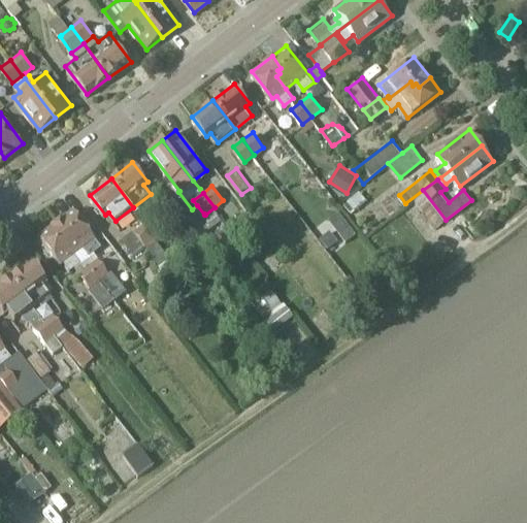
[(73,207),(59,219),(68,232),(65,234),(67,237),(64,240),(73,252),(79,261),(85,267),(98,257),(94,251),(101,244),(73,207)]
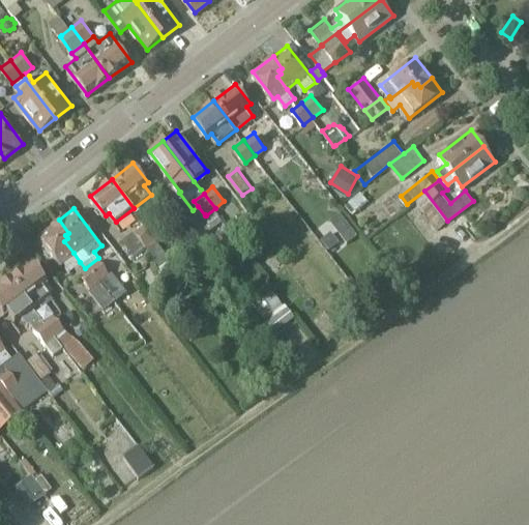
[(486,209),(482,221),(492,223),(494,211),(486,209)]
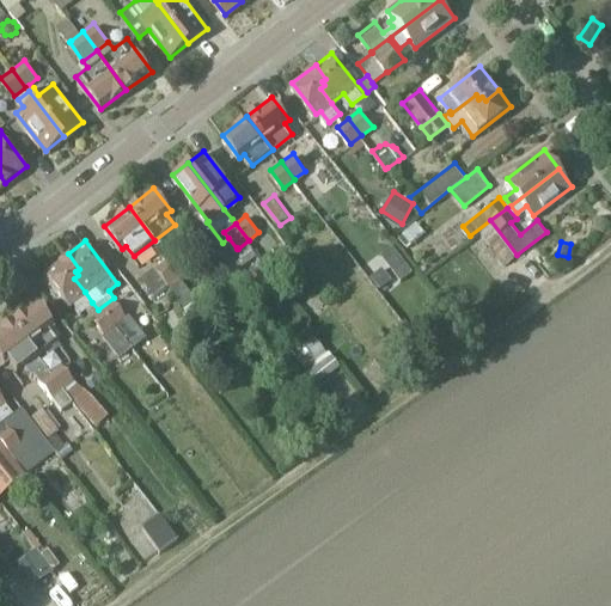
[(177,248),(153,265),(181,300),(193,291),(179,275),(191,267),(177,248)]
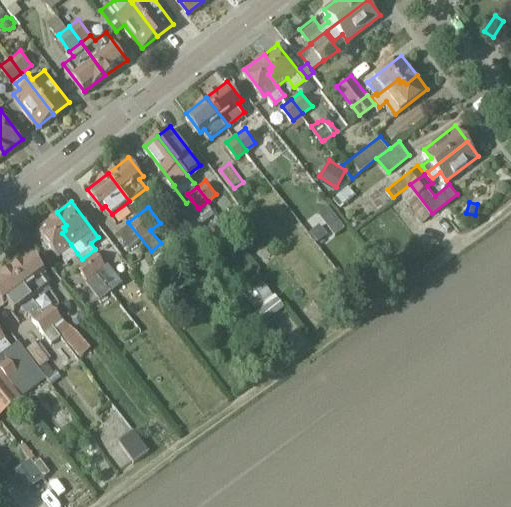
[(57,212),(38,227),(58,253),(60,252),(67,260),(77,253),(71,244),(62,233),(65,230),(63,227),(66,225),(57,212)]
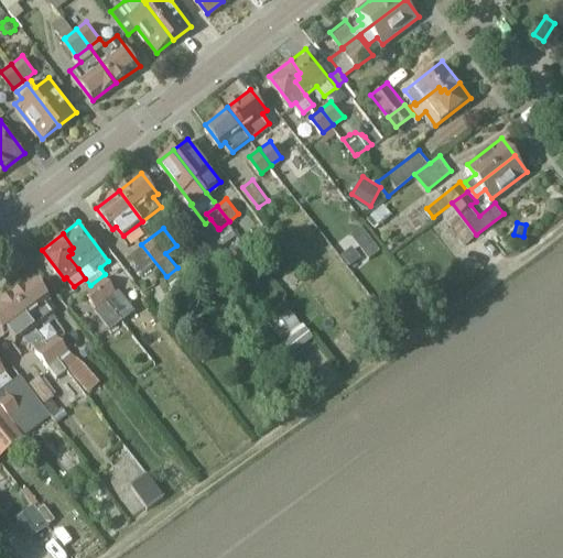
[(370,254),(379,247),(369,234),(359,242),(370,254)]
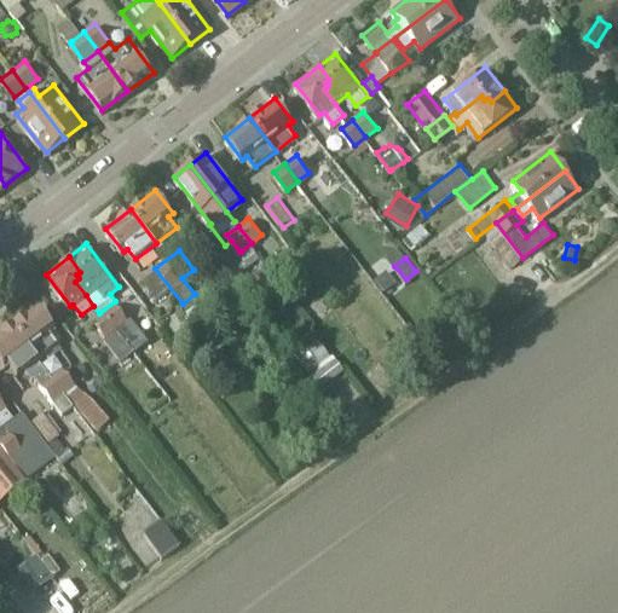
[(387,270),(376,278),(385,289),(396,281),(387,270)]
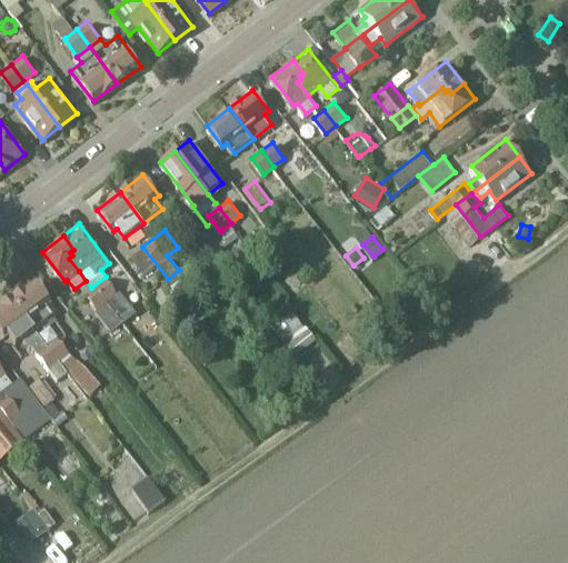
[(201,280),(213,270),(203,258),(191,268),(201,280)]
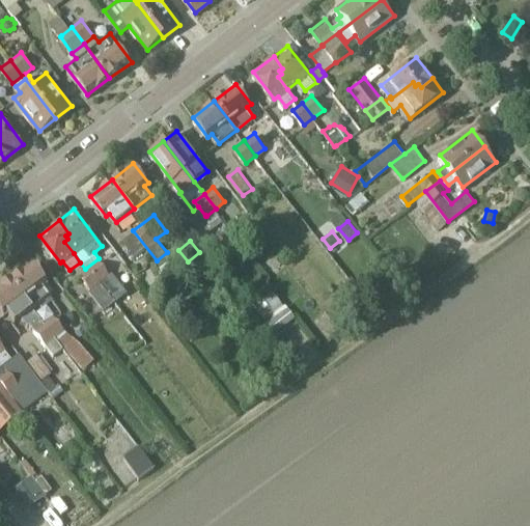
[(170,257),(161,266),(167,273),(176,265),(170,257)]
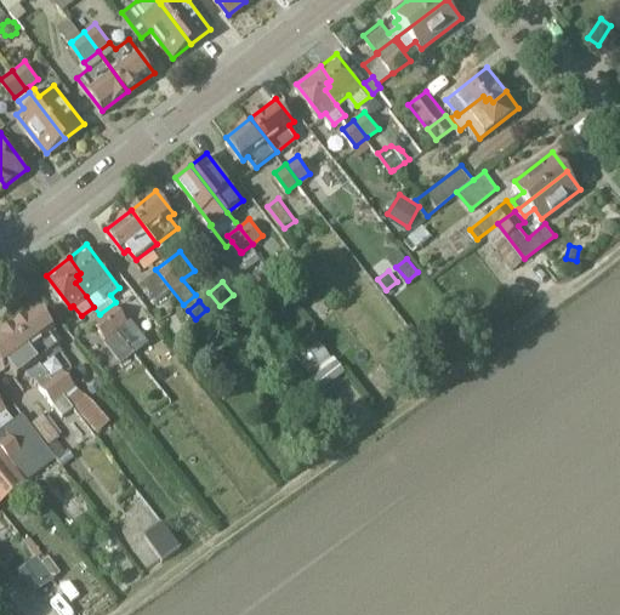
[(100,314),(92,319),(107,337),(118,329),(119,328),(129,320),(115,302),(100,314)]
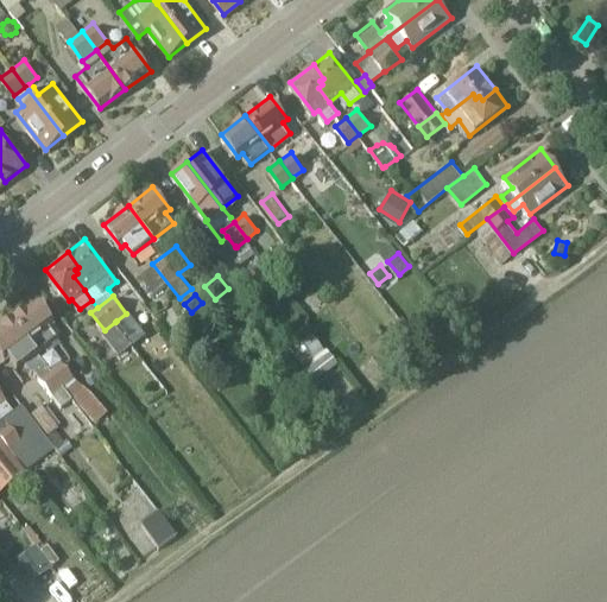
[(14,318),(37,350),(45,343),(48,348),(61,338),(57,334),(62,330),(38,301),(14,318)]
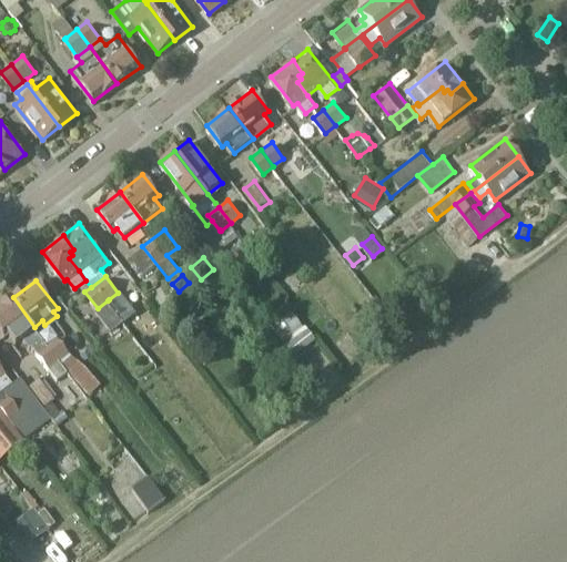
[(222,287),(216,282),(209,288),(214,294),(222,287)]
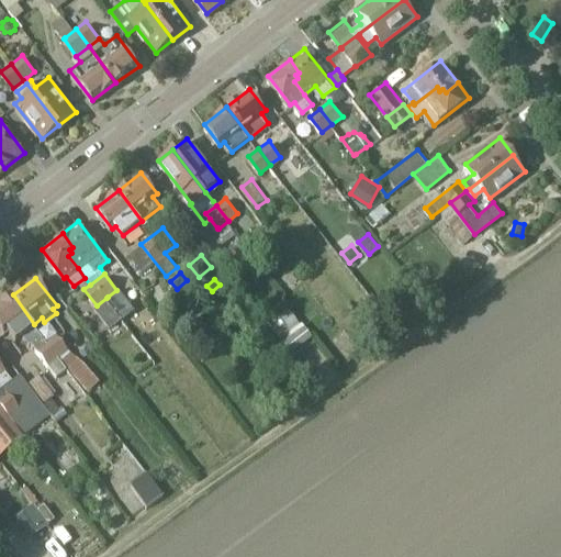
[(34,324),(12,293),(0,302),(0,326),(6,333),(9,330),(15,338),(22,333),(29,341),(31,340),(36,346),(58,374),(67,367),(58,356),(46,341),(34,324)]
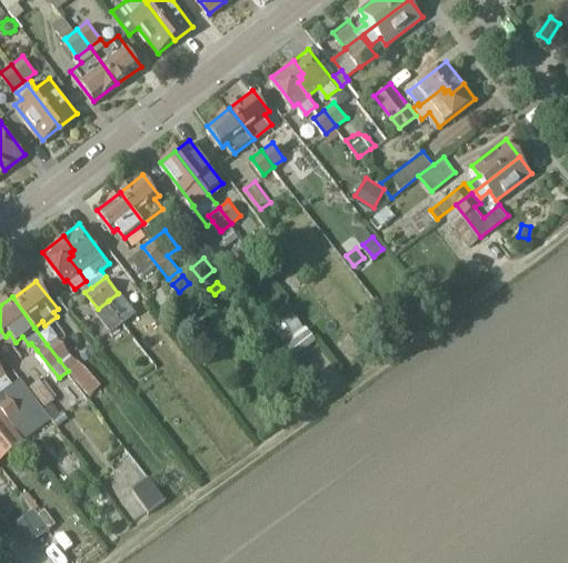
[(292,309),(282,318),(297,337),(308,329),(292,309)]
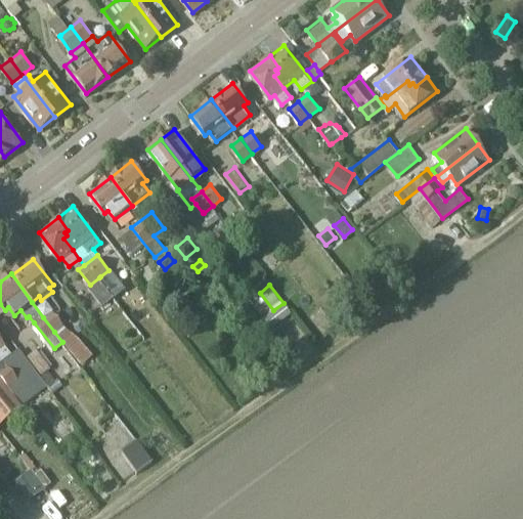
[(273,310),(265,316),(272,326),(292,311),(285,302),(284,303),(273,310)]
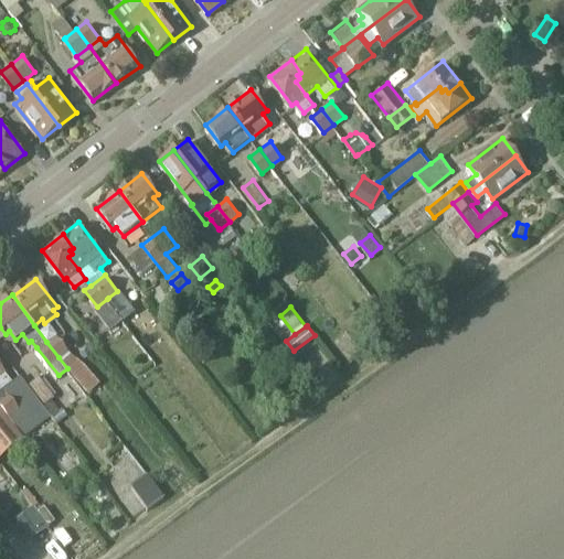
[(57,334),(46,342),(59,357),(61,356),(70,367),(68,368),(88,390),(100,380),(83,359),(70,350),(57,334)]
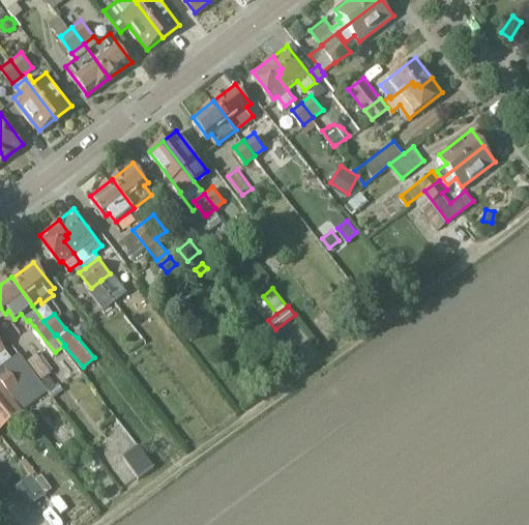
[(0,342),(0,375),(9,369),(21,383),(10,391),(18,402),(21,405),(23,408),(43,392),(49,388),(45,383),(35,372),(32,368),(22,354),(19,351),(11,356),(0,342)]
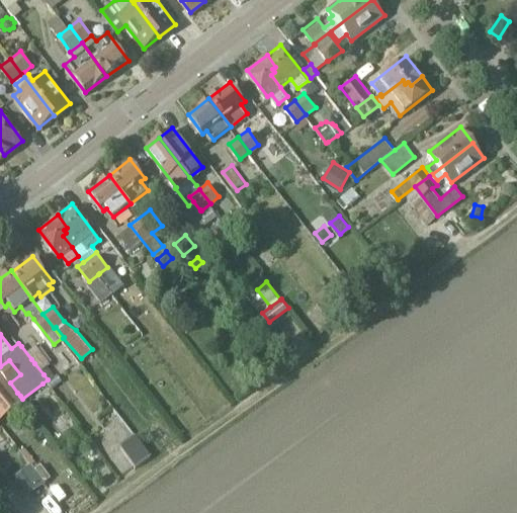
[(50,362),(38,346),(36,344),(28,350),(41,368),(40,369),(53,387),(63,378),(58,371),(56,373),(48,363),(50,362)]
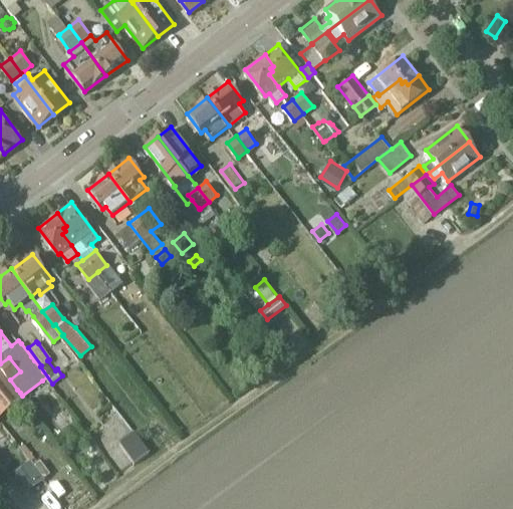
[(20,371),(9,357),(0,363),(0,365),(10,379),(20,371)]
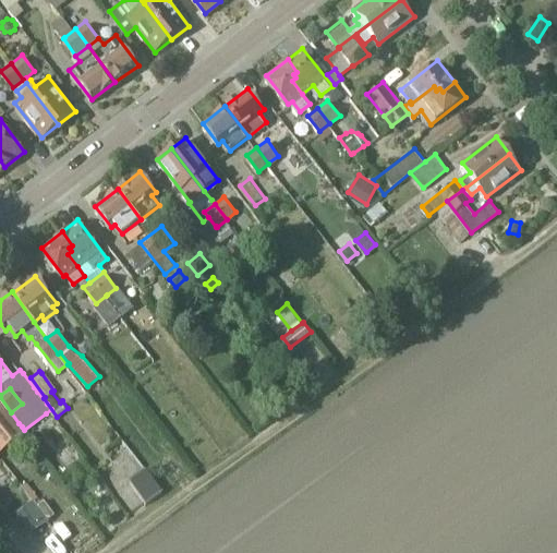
[(0,449),(0,451),(25,431),(24,430),(22,427),(19,423),(11,412),(0,397),(0,449)]
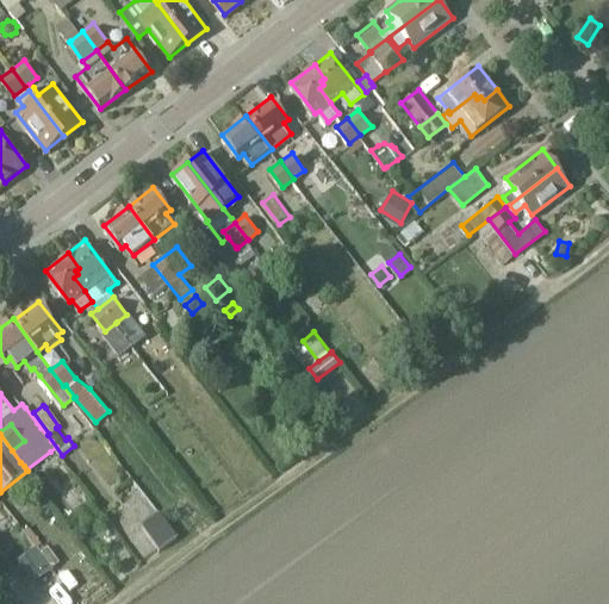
[(143,524),(160,548),(178,535),(161,511),(143,524)]
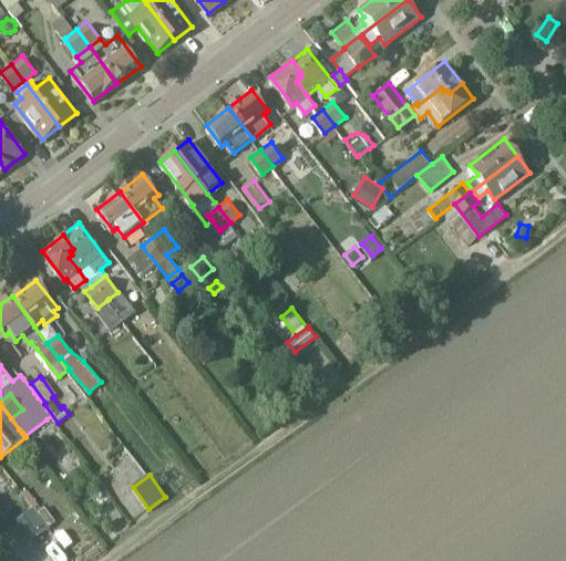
[(35,506),(17,519),(32,539),(50,526),(49,525),(39,510),(35,506)]
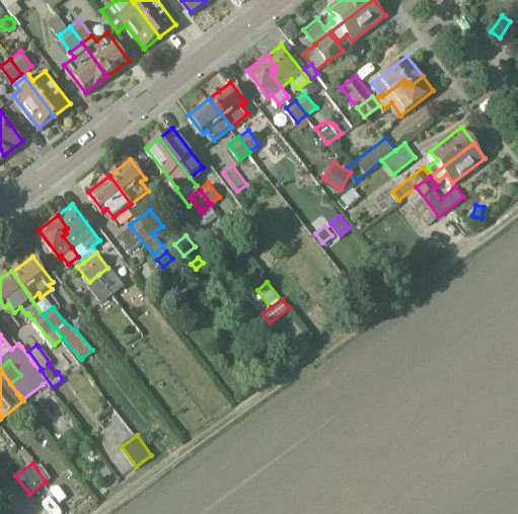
[(42,463),(35,467),(45,481),(51,476),(42,463)]
